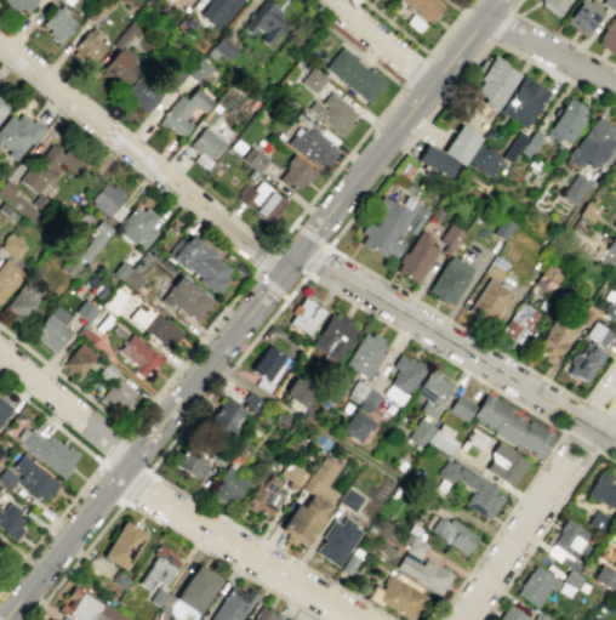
[(33,11),(41,0),(6,0),(5,3),(21,13),(27,6),(33,11)]
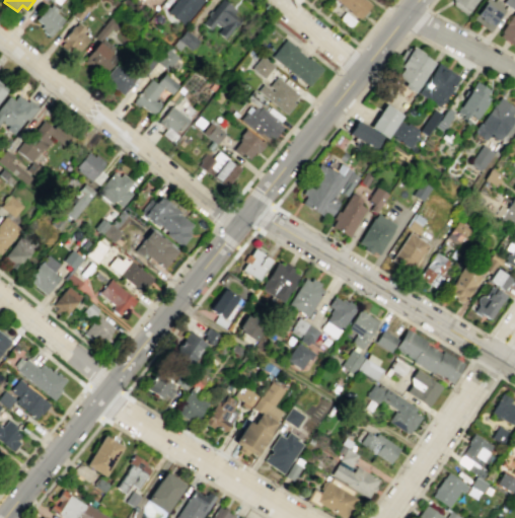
[(205,0),(179,0),(169,13),(186,25),(205,0)]
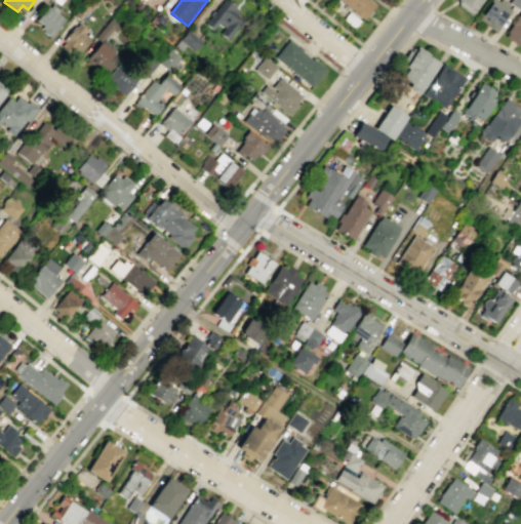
[(246,21),(238,15),(242,11),(228,0),(227,0),(208,25),(218,33),(219,32),(231,40),(246,21)]
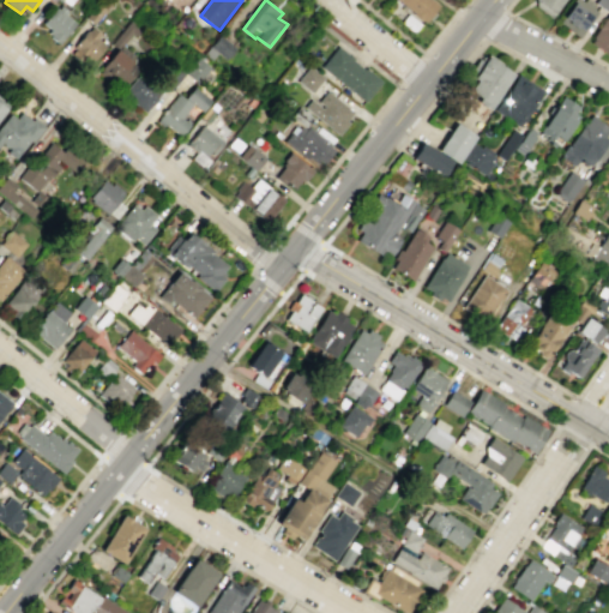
[(399,0),(427,24),(441,7),(433,0),(399,0)]
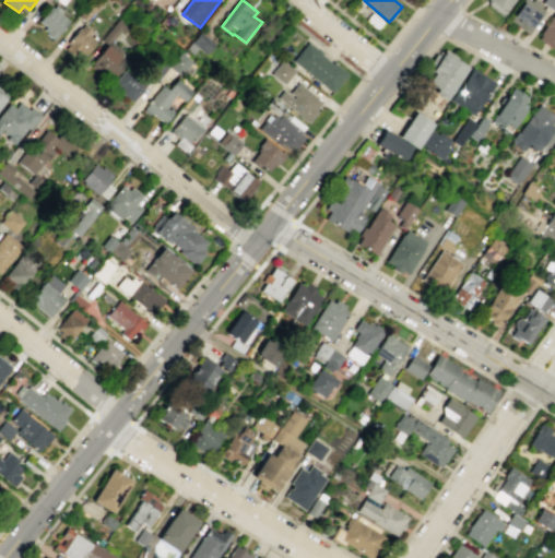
[(505,15),(518,0),(486,0),(487,0),(505,15)]
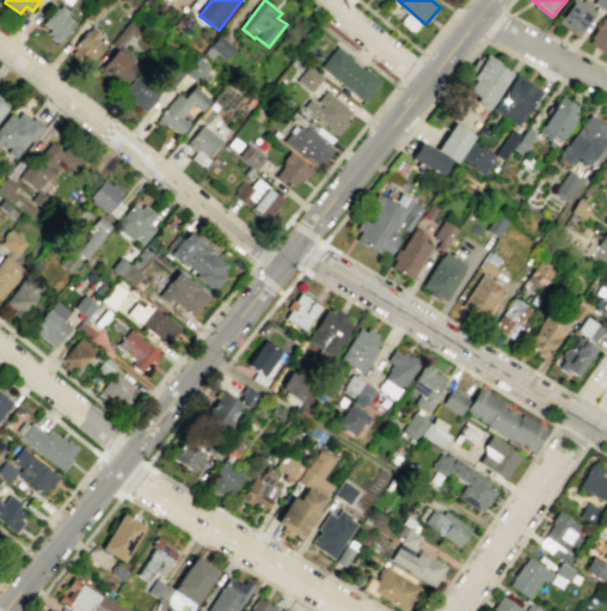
[(582,0),(574,0),(559,24),(582,38),(599,11),(582,0)]
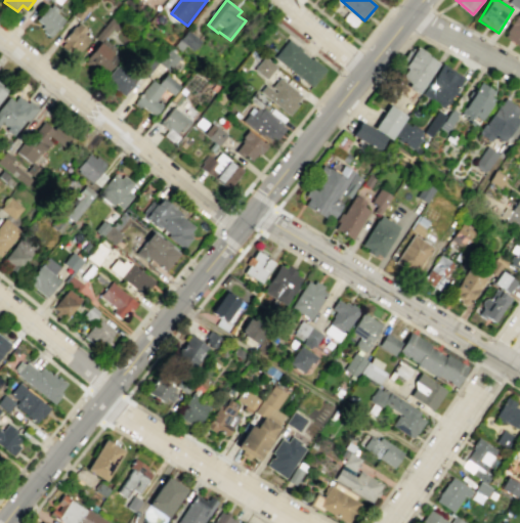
[(54,5),(60,9),(57,12),(67,19),(52,38),(45,32),(46,31),(43,28),(44,26),(38,20),(50,6),(52,7),(54,5)]
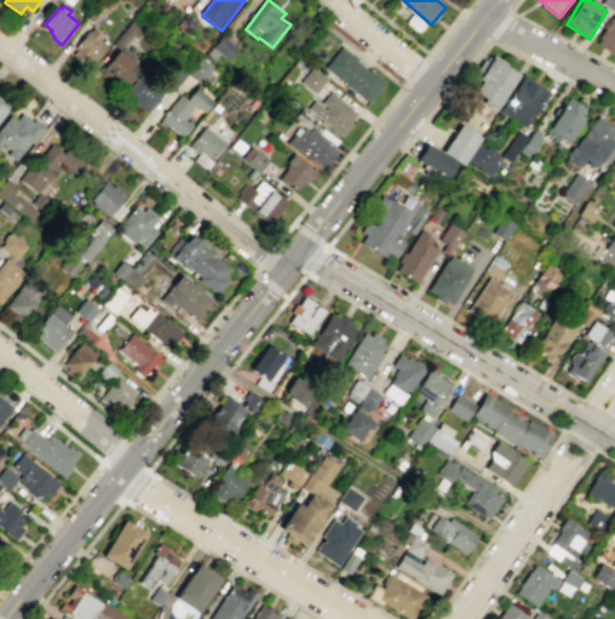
[(614,18),(599,41),(614,52),(614,18)]
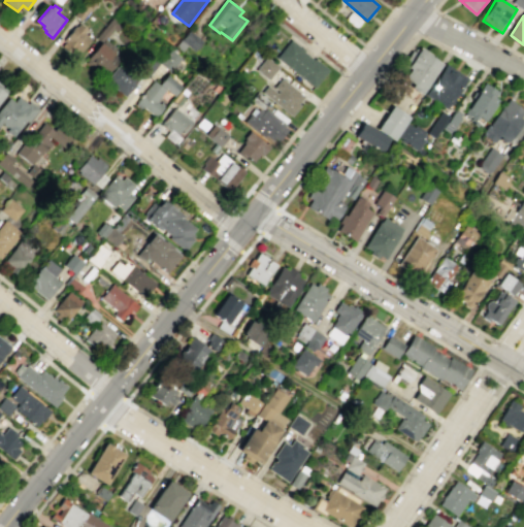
[(89,30),(80,24),(66,42),(82,54),(93,39),(87,33),(89,30)]
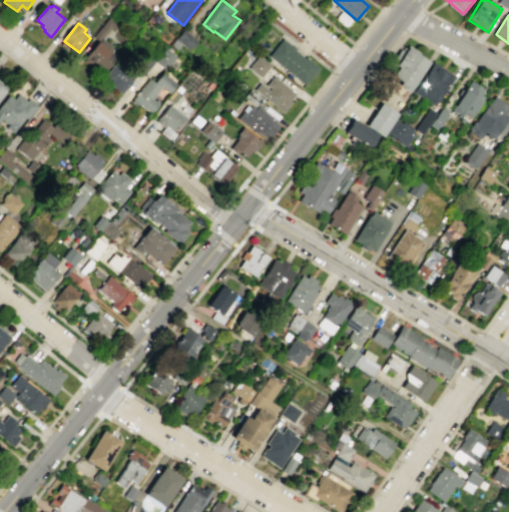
[(192,50),(198,39),(184,31),(178,41),(192,50)]
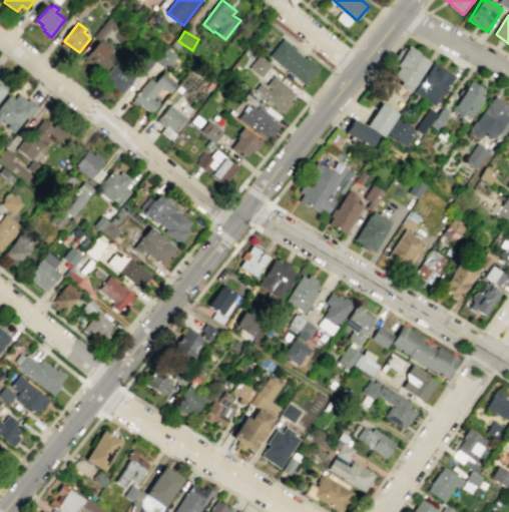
[(285,39),(271,56),(308,86),(321,69),(285,39)]
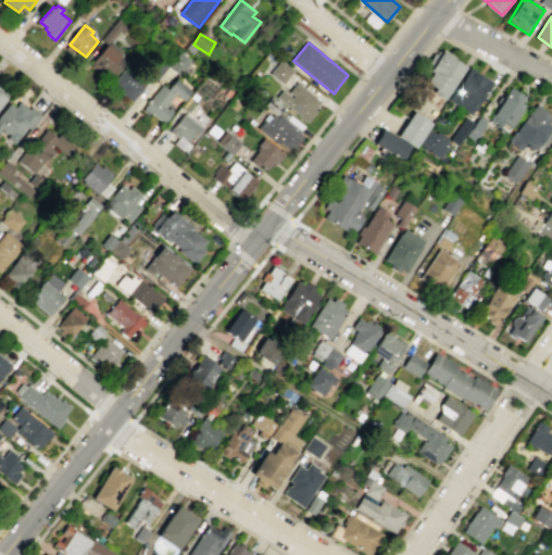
[(128,61),(107,46),(93,65),(115,80),(128,61)]
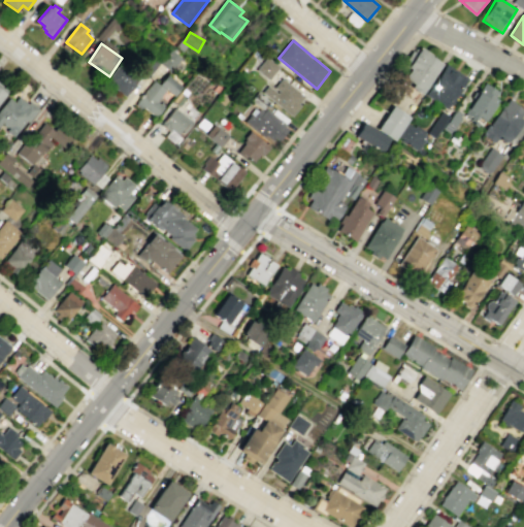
[(444,64),(421,50),(420,52),(418,50),(416,52),(415,52),(404,66),(411,70),(404,78),(414,86),(412,89),(422,96),(444,64)]
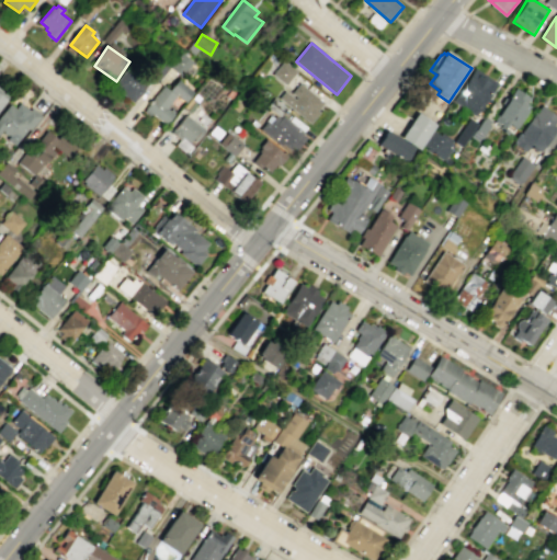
[(173,68),(183,76),(189,69),(179,60),(173,68)]
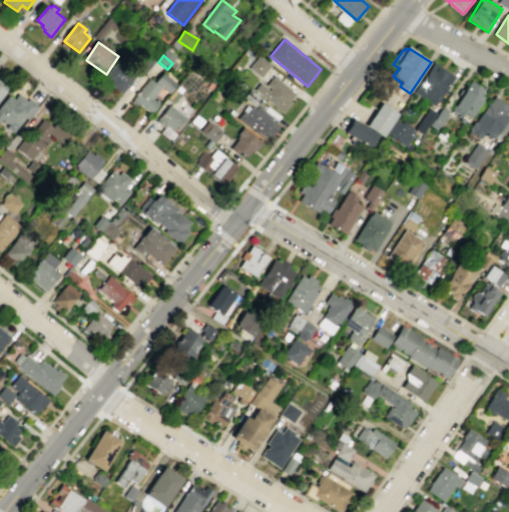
[(250,68),(263,78),(273,65),(261,56),(250,68)]
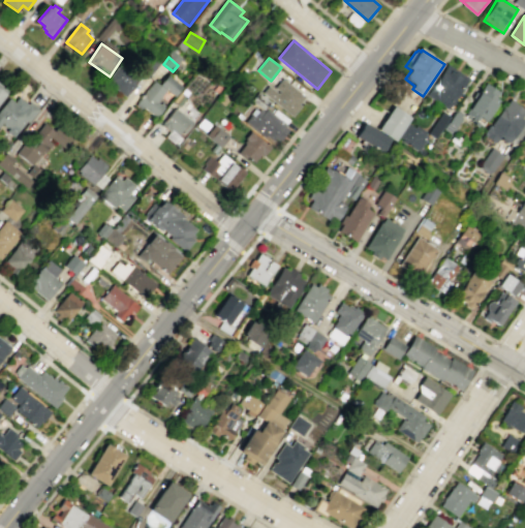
[(143,81),(123,64),(109,81),(127,97),(143,81)]
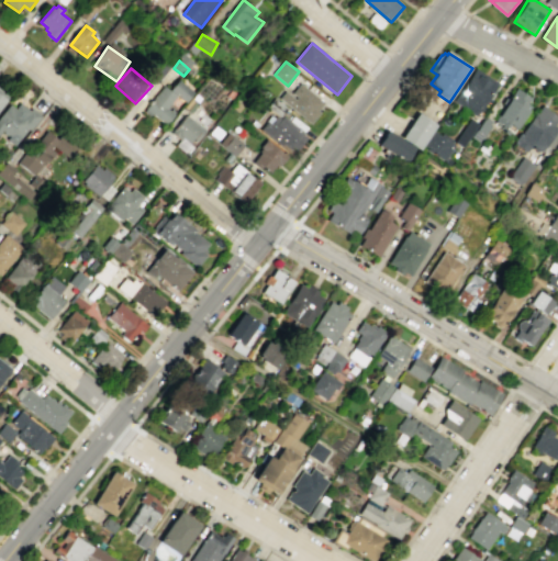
[(456,103),(480,116),(500,81),(476,68),(456,103)]
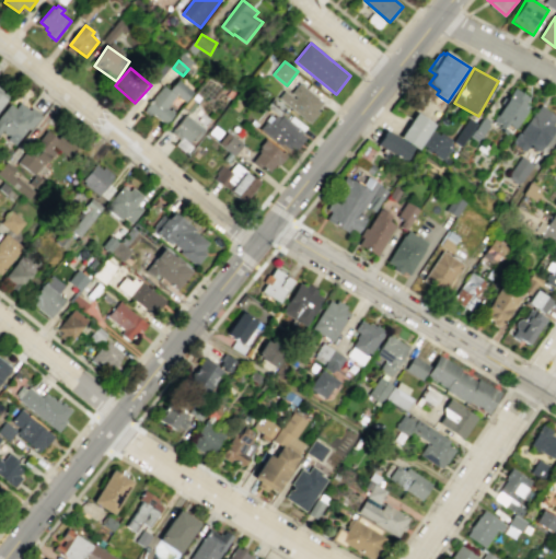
[(186,103),(195,92),(180,80),(171,90),(165,86),(147,109),(166,126),(176,114),(170,108),(178,96),(186,103)]
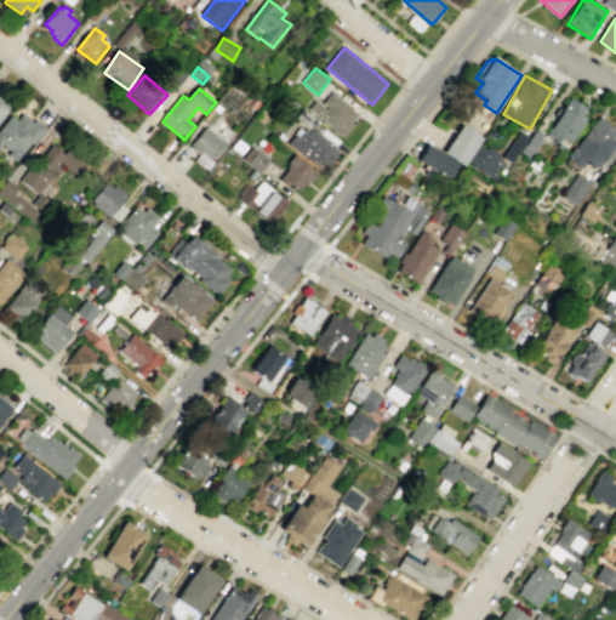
[(361,115),(334,92),(323,106),(317,101),(311,109),(344,137),(361,115)]
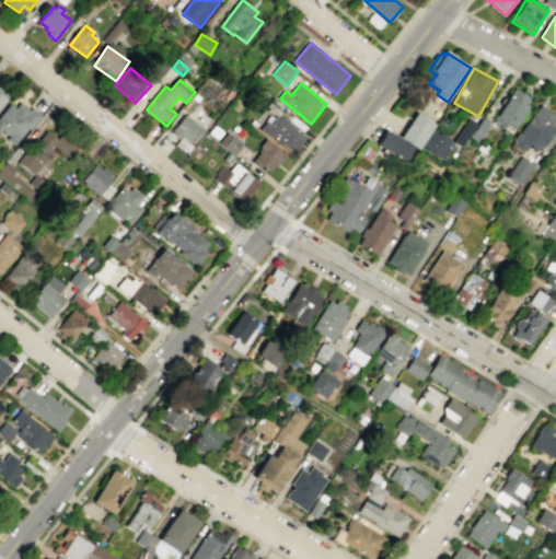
[(0,111),(12,99),(0,86),(0,111)]
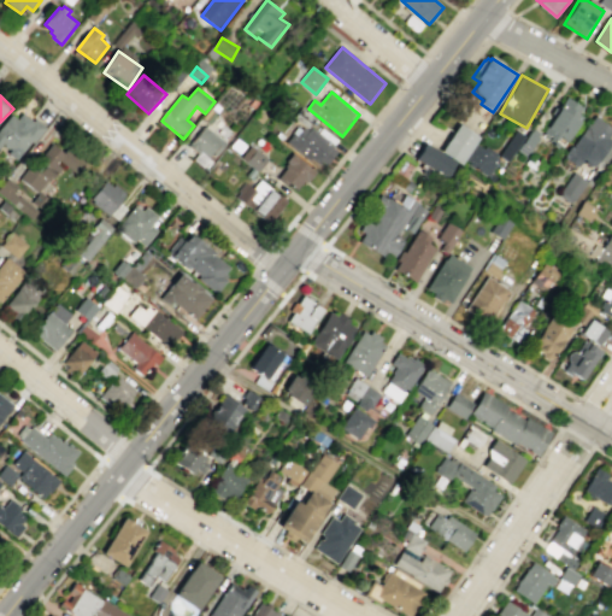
[(565,148),(587,109),(566,98),(545,138),(565,148)]
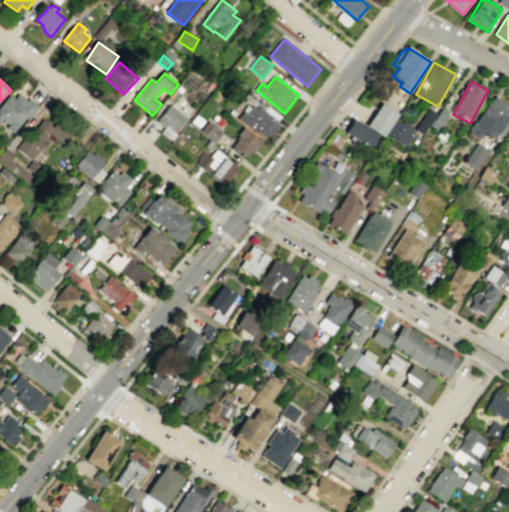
[(0,111),(0,125),(2,122),(17,134),(38,107),(17,90),(0,111)]
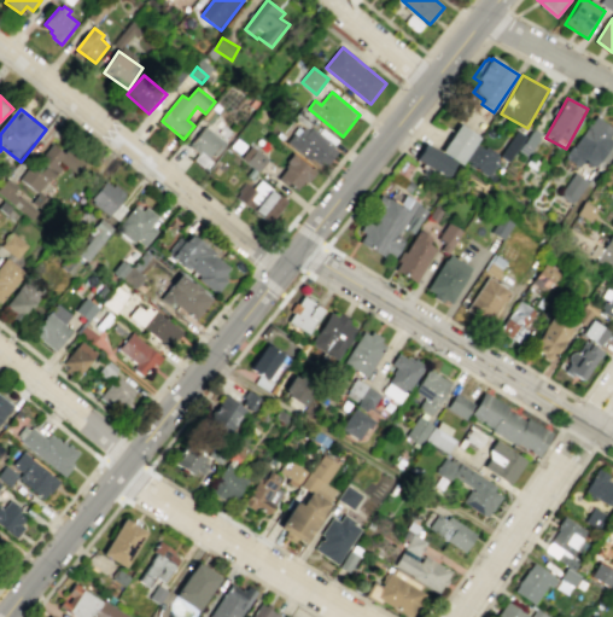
[(612,126),(595,116),(568,161),(582,168),(585,162),(599,169),(612,144),(612,126)]
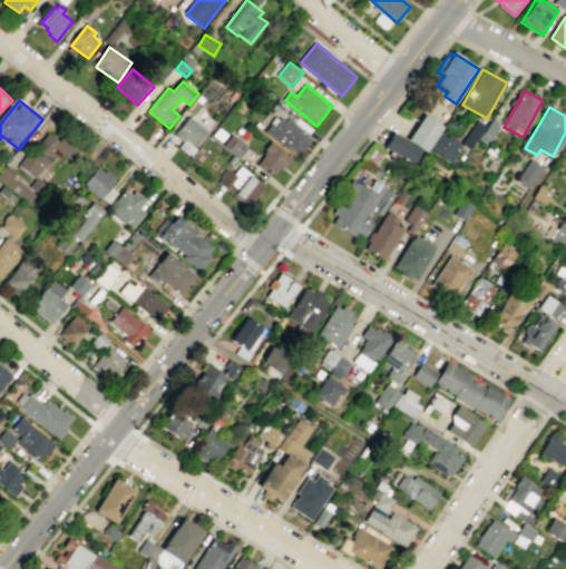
[(309,136),(310,135),(280,114),(266,133),(302,157),(313,139),(309,136)]
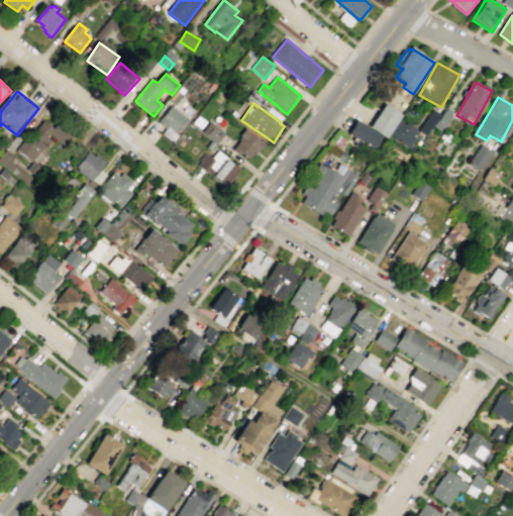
[(385,104),(402,115),(387,138),(370,127),(385,104)]
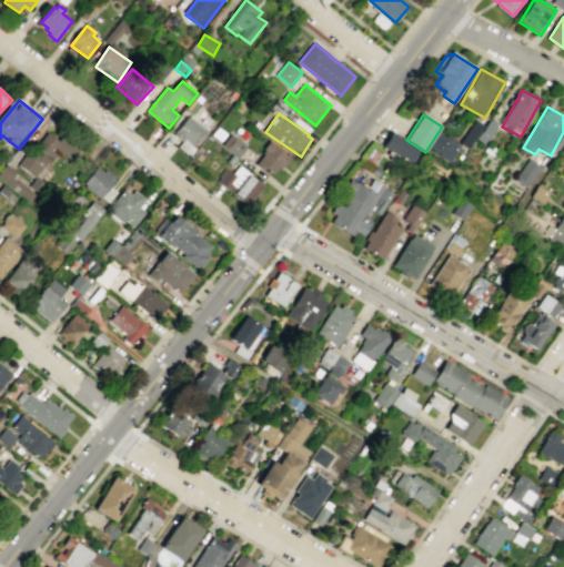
[(175,135),(184,141),(180,148),(191,155),(209,131),(190,118),(175,135)]
